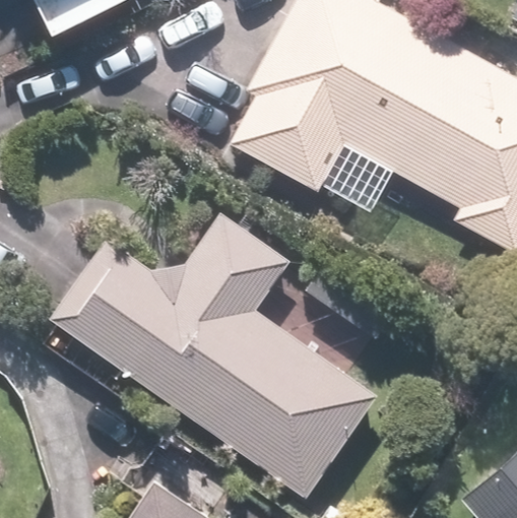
[(42,0),(59,33),(125,0),(42,0)]
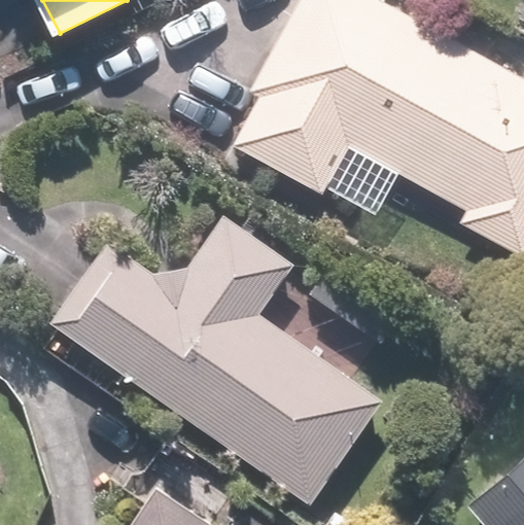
[(300,0),(251,88),(265,95),(236,146),(326,197),(353,150),(469,215),(464,225),(523,258),(523,49),(521,48),(509,71),(410,16),(418,0),(300,0)]
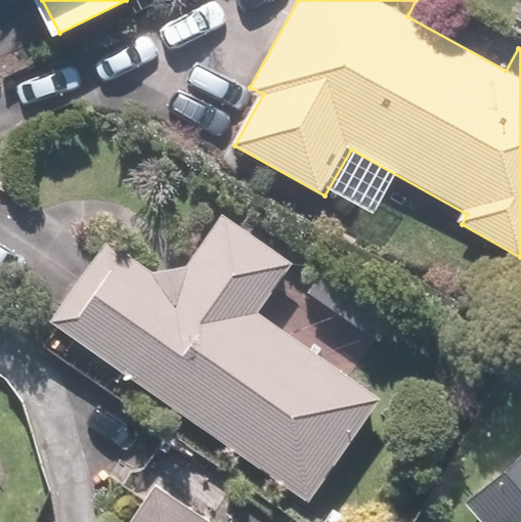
[(299,271),(226,215),(174,284),(112,235),(47,319),(299,514),(383,404),(266,314),(299,271)]
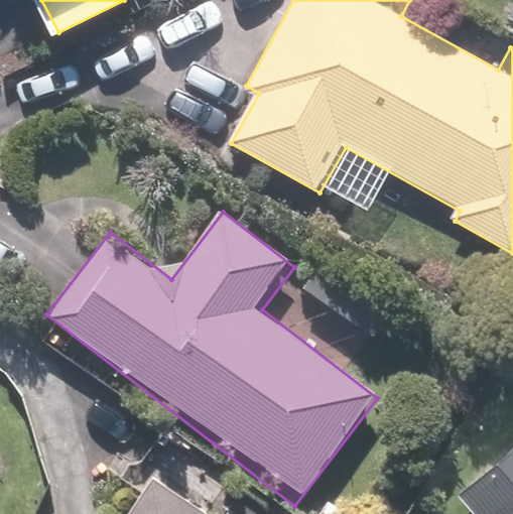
[(399,308),(328,260),(308,289),(379,338),(399,308)]
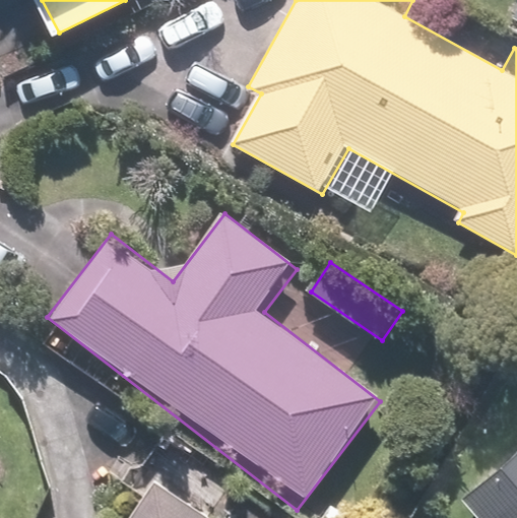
[(516,441),(455,495),(474,517),(516,517),(516,441)]
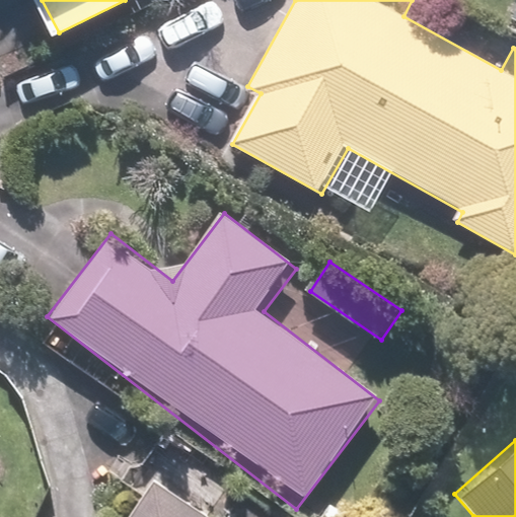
[(200,516),(145,474),(119,516),(200,516)]
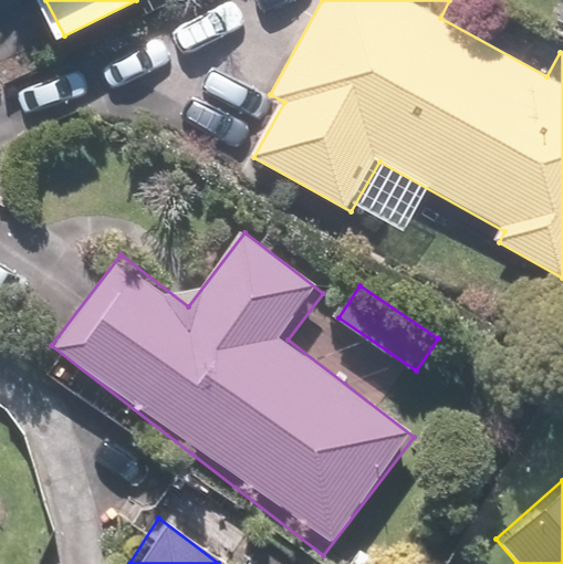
All buildings are outlined.
